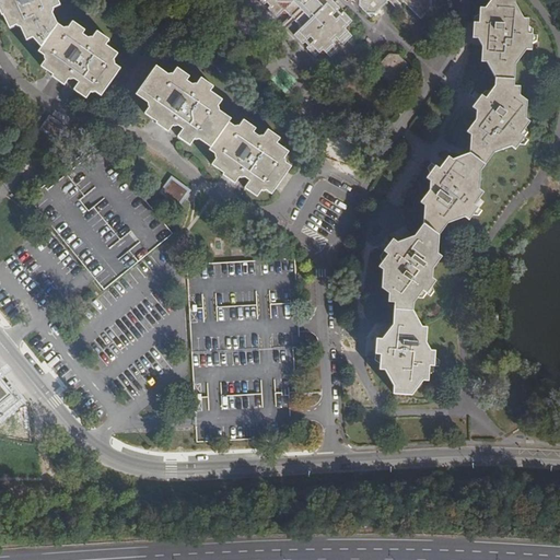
[(0,0),(0,11),(2,16),(3,15),(10,28),(16,26),(22,28),(26,41),(30,39),(32,38),(42,48),(41,49),(38,51),(43,55),(45,57),(46,60),(42,67),(54,74),(53,77),(65,85),(73,74),(81,80),(73,90),(86,98),(91,93),(96,92),(101,96),(103,93),(119,72),(121,69),(117,66),(115,63),(115,59),(118,54),(106,46),(109,41),(97,32),(93,37),(88,38),(83,34),(85,31),(73,22),(69,28),(63,28),(59,24),(54,14),(55,9),(61,6),(58,0),(0,0)]
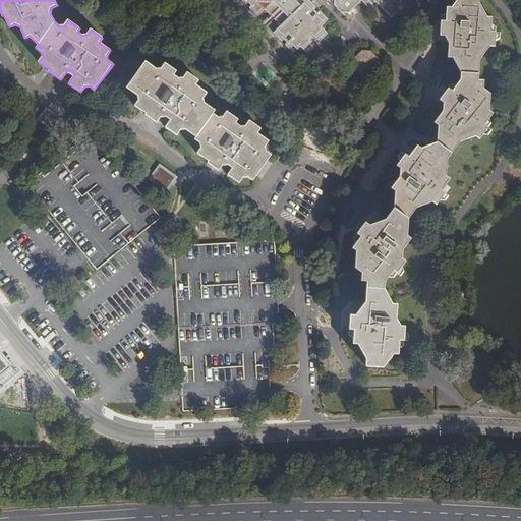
[(241,0),(245,5),(248,2),(251,6),(249,8),(257,17),(262,13),(268,14),(271,16),(278,10),(281,13),(274,19),(277,22),(277,31),(273,33),(282,42),(284,40),(287,43),(285,45),(293,54),(297,50),(303,51),(307,54),(315,46),(313,44),(316,41),(320,43),(328,35),(324,31),(325,23),(328,20),(320,11),(317,13),(314,10),(316,8),(308,0),(332,0),(330,2),(345,17),(361,1),(360,0),(241,0)]
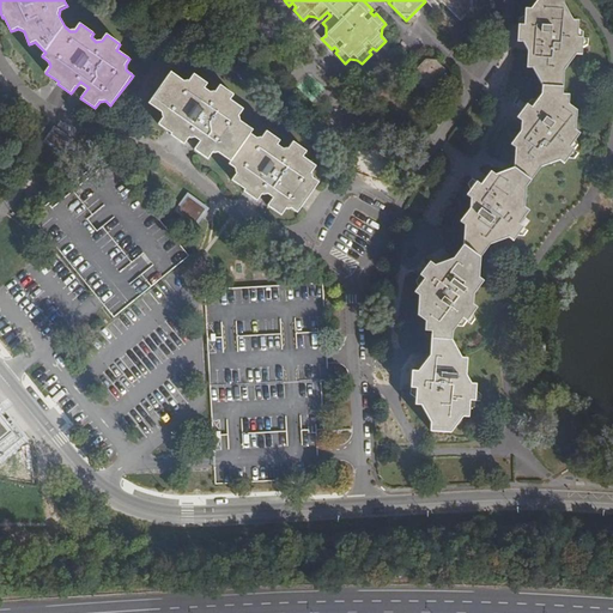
[(465,225),(463,244),(480,258),(489,246),(509,238),(513,242),(523,228),(519,224),(529,211),(525,206),(525,189),(540,167),(559,161),(564,164),(575,150),(570,146),(581,133),(575,129),(576,110),(569,103),(570,95),(563,93),(564,71),(576,56),(582,56),(583,38),(577,38),(578,22),(572,22),(563,5),(563,0),(538,0),(530,10),(526,10),(525,26),(519,25),(517,43),(528,44),(527,68),(533,68),(542,86),(542,93),(532,108),(528,104),(517,117),(527,123),(511,144),(515,147),(514,168),(496,174),(491,171),(481,184),(477,181),(467,195),(469,198),(469,208),(460,222),(465,225)]
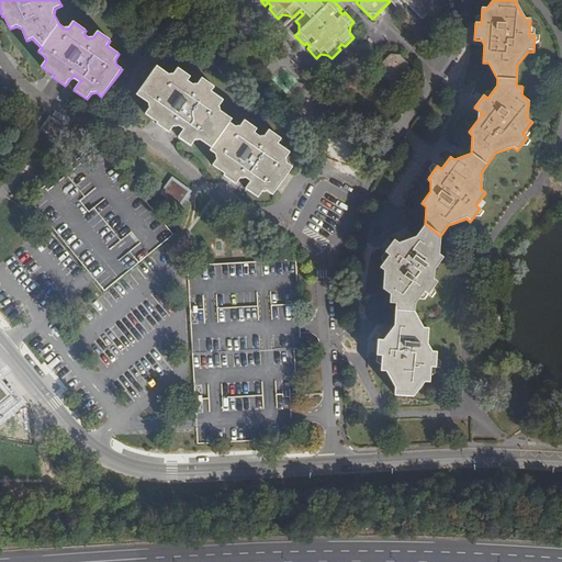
[(400,55),(390,54),(380,64),(380,72),(390,83),(400,83),(409,75),(409,65),(400,55)]
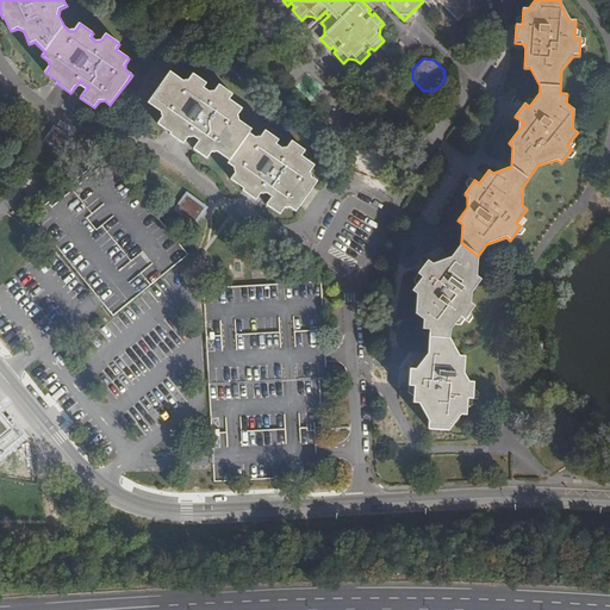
[(184,144),(187,138),(193,137),(199,141),(194,149),(207,159),(212,153),(218,151),(230,160),(228,163),(234,167),(235,173),(231,179),(244,188),(242,191),(256,200),(261,193),(267,192),(273,197),(267,205),(280,215),(284,207),(291,207),(296,211),(298,209),(316,184),(318,181),(312,176),(311,170),(315,166),(302,155),(305,150),(292,141),(287,147),(282,148),(277,143),(279,139),(266,130),(262,135),(256,137),(250,131),(251,129),(240,120),(238,114),(243,109),(229,99),(232,94),(219,85),(215,92),(210,92),(204,87),(206,83),(193,73),(188,80),(182,80),(170,70),(168,74),(151,100),(149,103),(161,111),(162,117),(159,123),(172,132),(169,135),(184,144)]
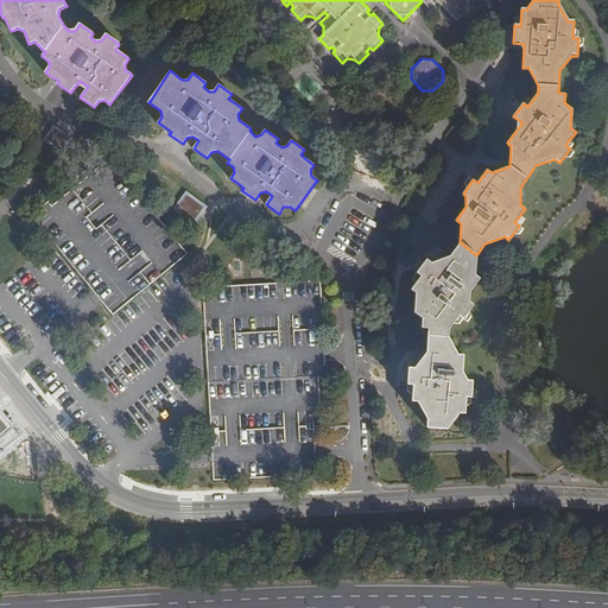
[(52,127),(44,139),(59,150),(68,138),(52,127)]
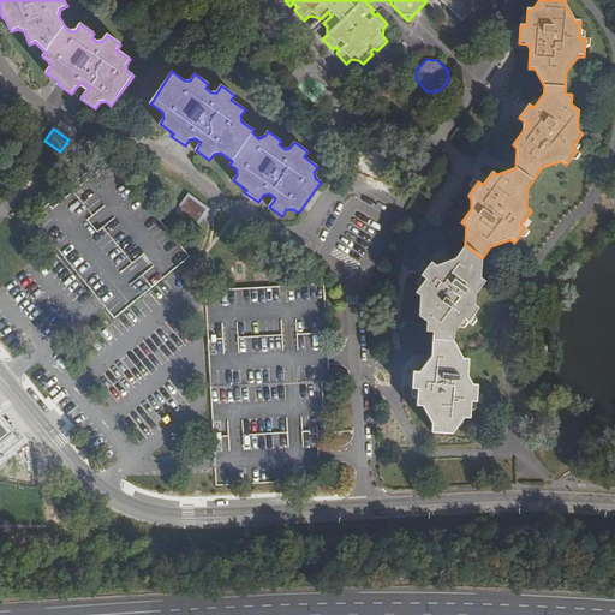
[(357,154),(357,168),(383,166),(382,151),(357,154)]
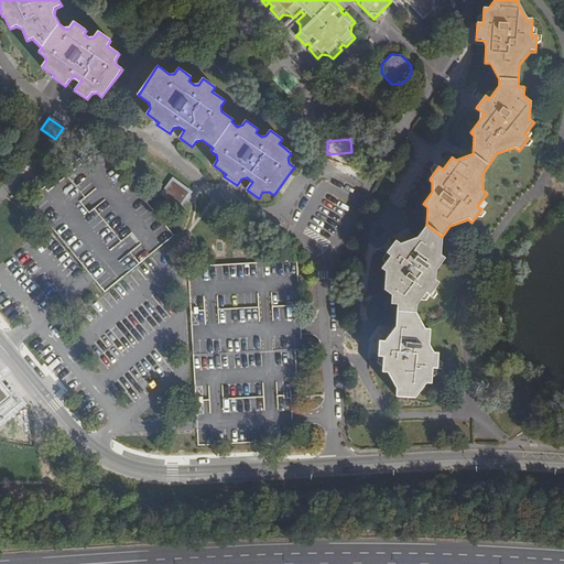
[(101,148),(32,205),(50,226),(90,275),(105,292),(164,242),(173,236),(101,148)]
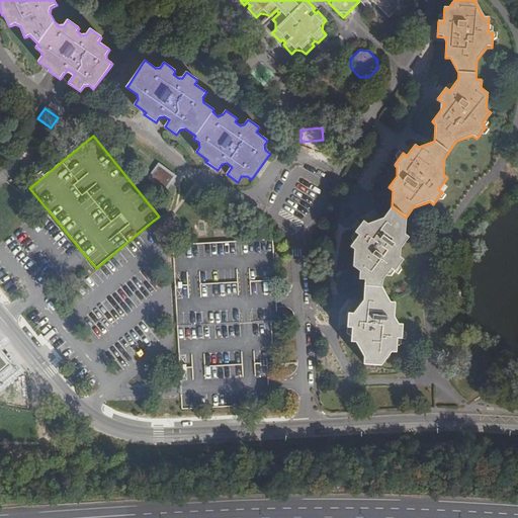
[(149,178),(164,188),(173,176),(158,165),(149,178)]
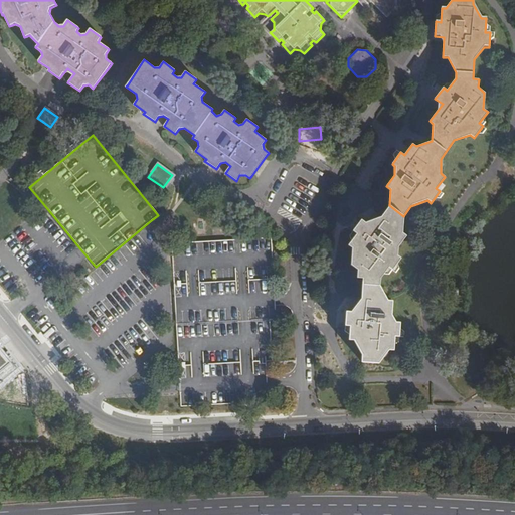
[(403,216),(389,205),(382,215),(365,221),(362,219),(353,230),(357,233),(348,245),(352,248),(351,264),(357,270),(357,278),(362,279),(361,298),(351,311),(347,311),(346,325),(350,326),(350,340),(355,340),(363,354),(362,361),(379,363),(389,350),(394,350),(395,336),(399,336),(400,322),(396,322),(392,313),(392,301),(388,300),(379,286),(380,278),(388,267),(392,270),(400,258),(397,255),(398,246),(406,235),(402,232),(403,216)]
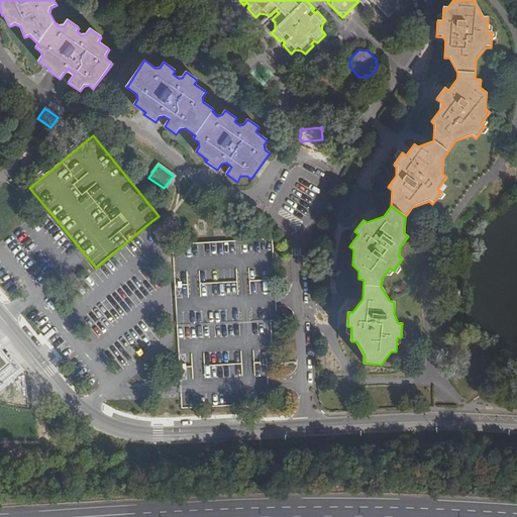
[(0,348),(0,386),(18,371),(0,348)]
